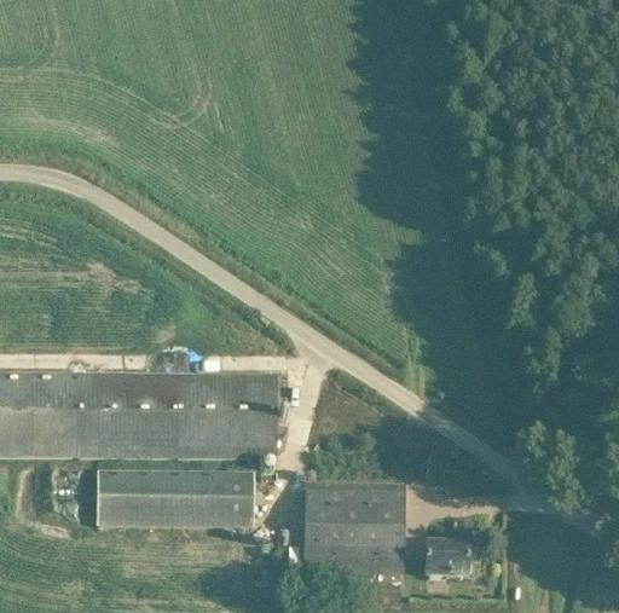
[(0,372),(0,455),(76,456),(273,456),(275,374),(0,372)]
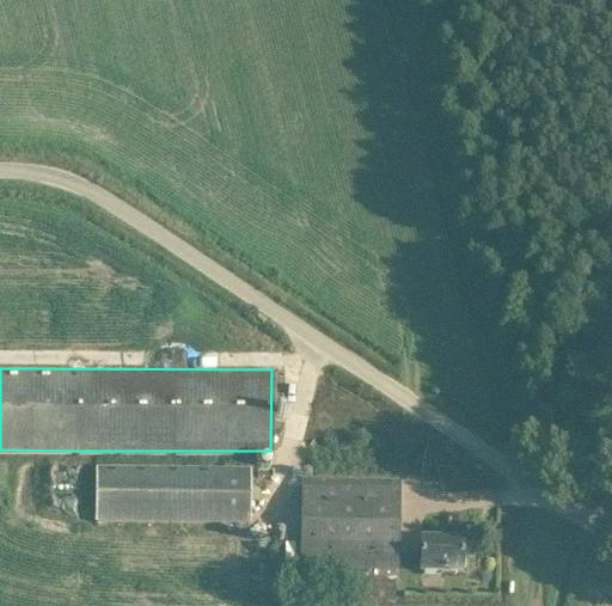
[(249,466),(96,464),(96,516),(248,520),(249,466)]
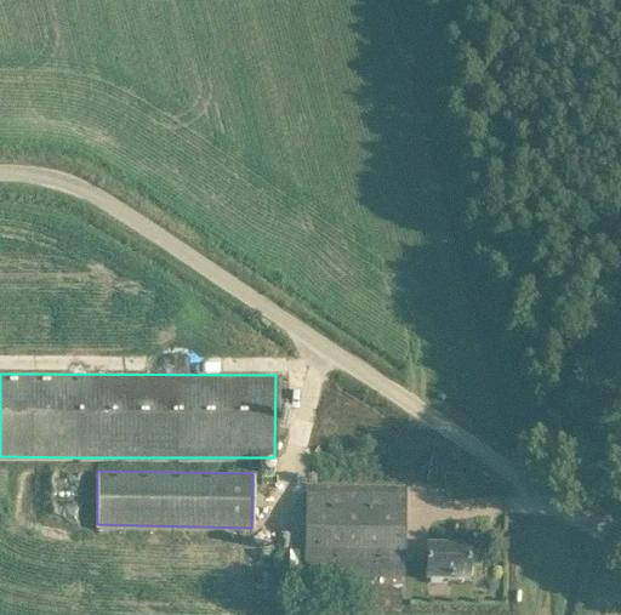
[(306,483),(306,507),(305,571),(402,574),(403,508),(404,484),(306,483)]
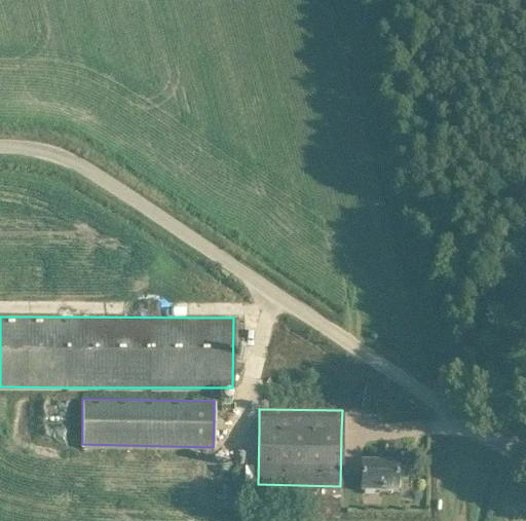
[(362,459),(362,480),(362,487),(397,488),(397,460),(362,459)]
